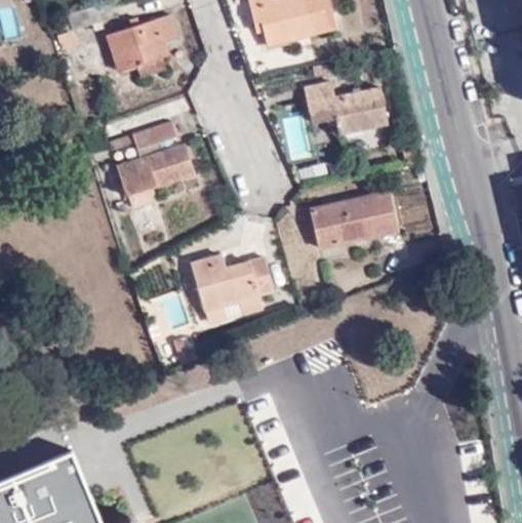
[(269,0),(268,0),(267,0),(246,0),(250,22),(261,21),(266,44),(334,29),(326,0),(269,0)]
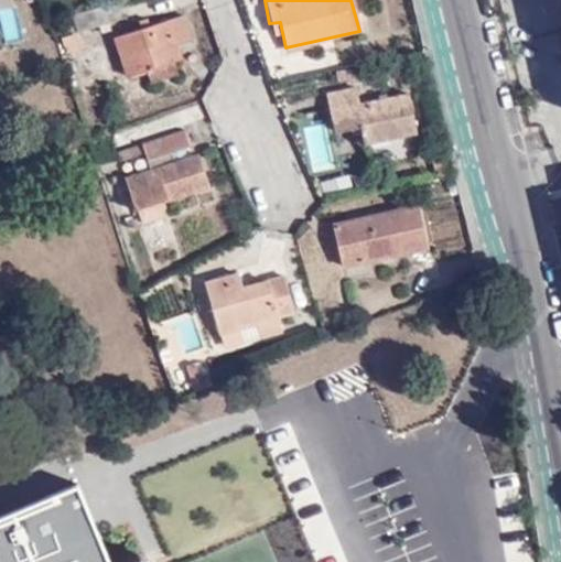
[(101,6),(69,13),(74,32),(106,22),(101,6)]
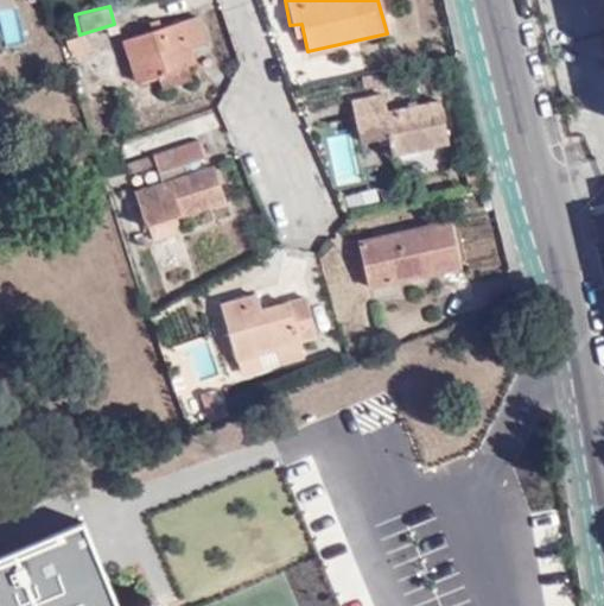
[(203,45),(194,18),(121,42),(133,84),(152,77),(156,93),(189,82),(184,67),(192,64),(186,50),(203,45)]
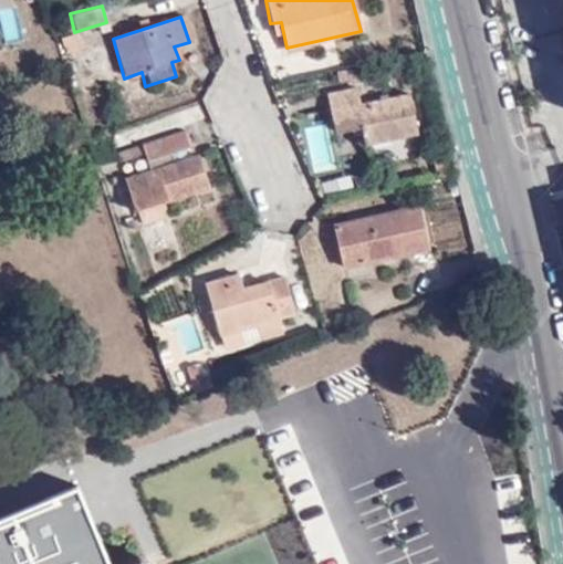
[(355,89),(327,95),(335,133),(363,127),(366,144),(417,132),(408,93),(360,104),(355,89)]
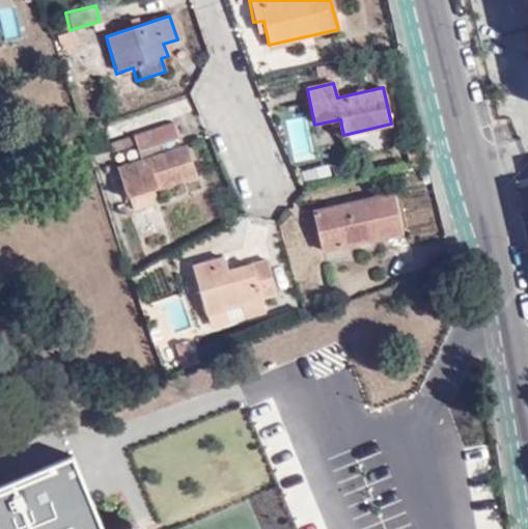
[(292,162),(309,159),(299,116),(282,120),(292,162)]
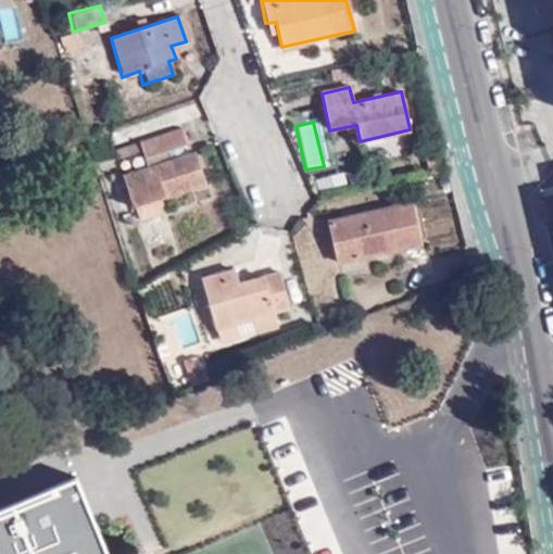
[(166,150),(187,143),(181,128),(115,149),(117,158),(141,150),(148,165),(123,173),(134,205),(205,181),(195,150),(170,159),(166,150)]
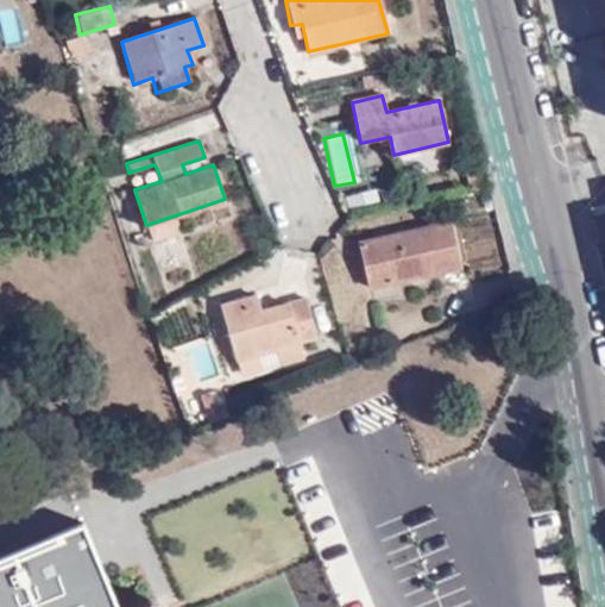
[(451,221),(360,241),(370,288),(460,270),(451,221)]
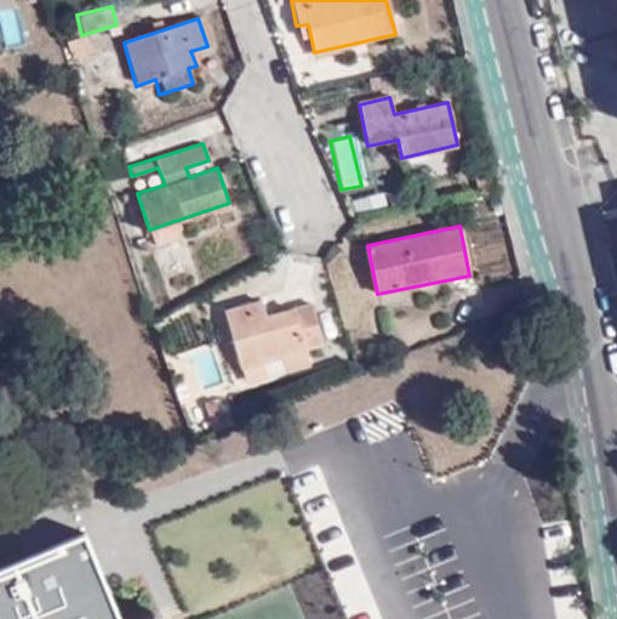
[(243,369),(263,364),(262,356),(281,352),(287,373),(310,367),(308,351),(324,345),(313,305),(266,318),(261,302),(226,311),(243,369)]
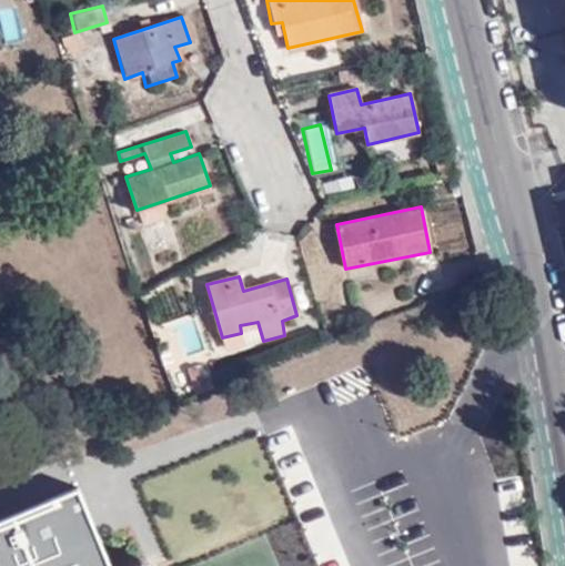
[(170,363),(204,350),(191,314),(158,327),(170,363)]
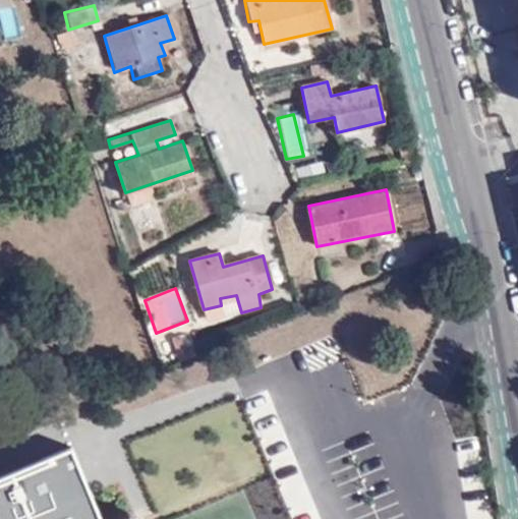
[(220,298),(221,305),(225,316),(241,312),(236,295),(220,298)]
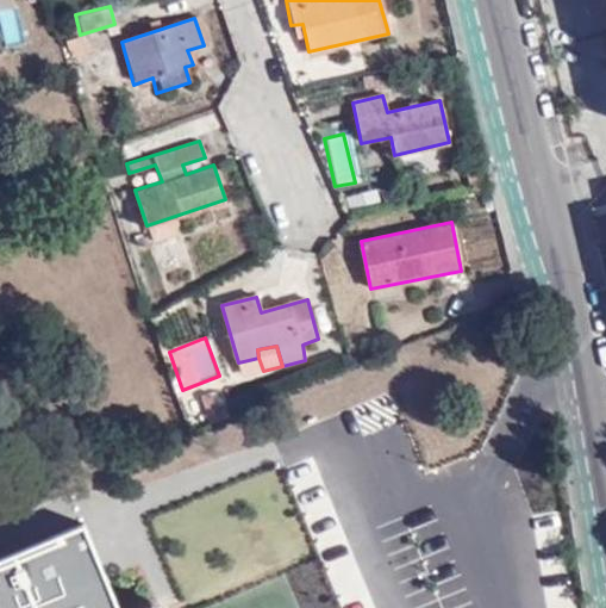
[(208,423),(227,416),(223,405),(214,408),(210,395),(201,396),(208,423)]
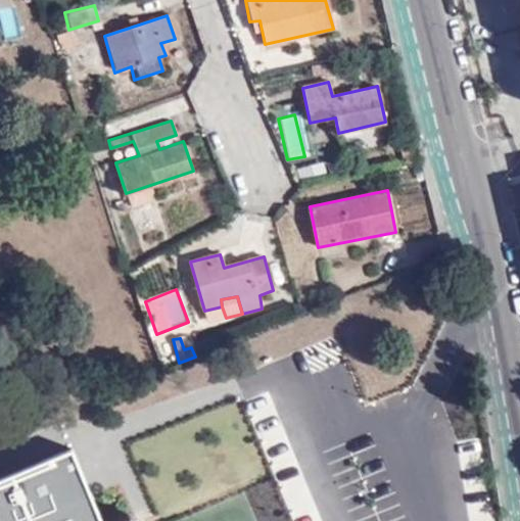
[(94,520),(74,463),(0,487),(0,520),(94,520)]
